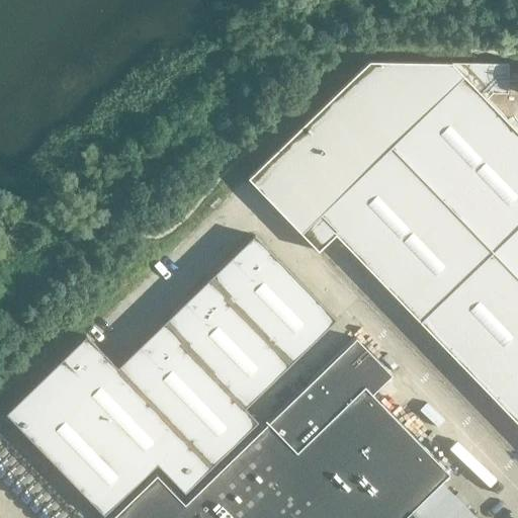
[(507,93),(507,64),(367,62),(247,178),(317,251),(334,234),(517,424),(517,133),(486,99),(492,93),(507,93)]
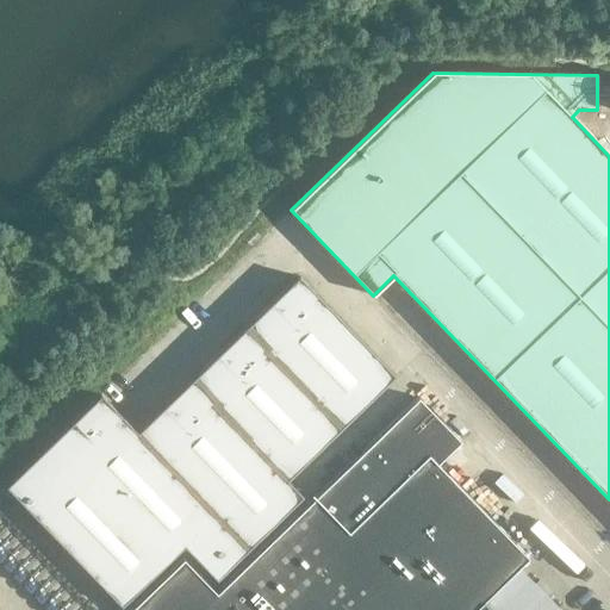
[(100,394),(5,486),(120,607),(182,546),(216,580),(302,497),(286,480),(394,377),(298,277),(136,433),(100,394)]
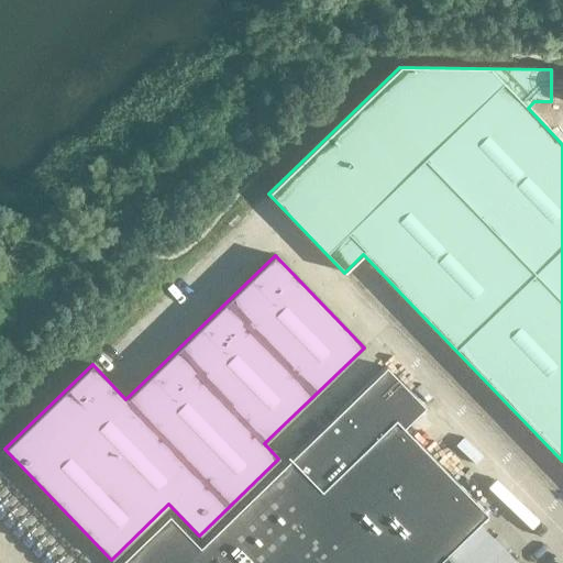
[(385,366),(289,459),(388,562),(453,562),(446,555),(487,516),(404,428),(426,407),(385,366)]
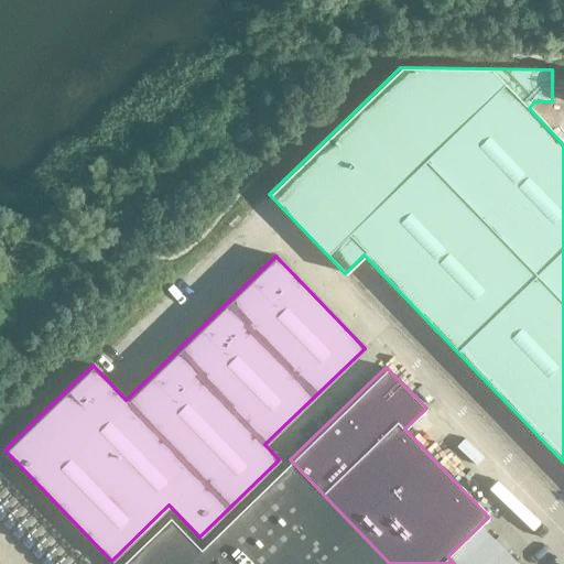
[(389,563),(290,459),(199,548),(169,516),(119,563),(389,563)]
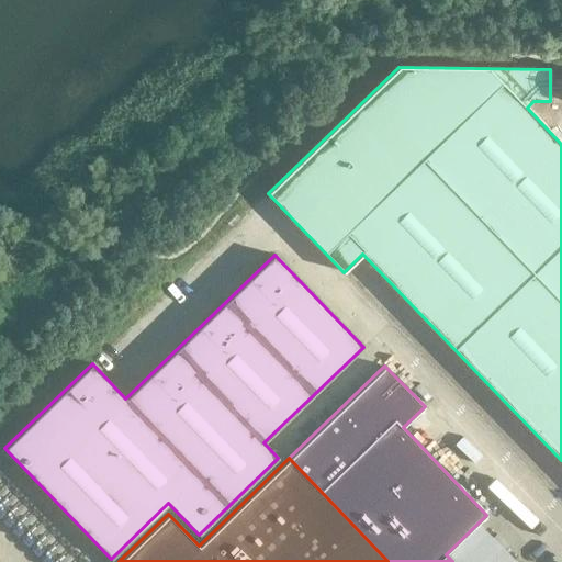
[(14,483),(0,497),(0,504),(20,523),(37,505),(14,483)]
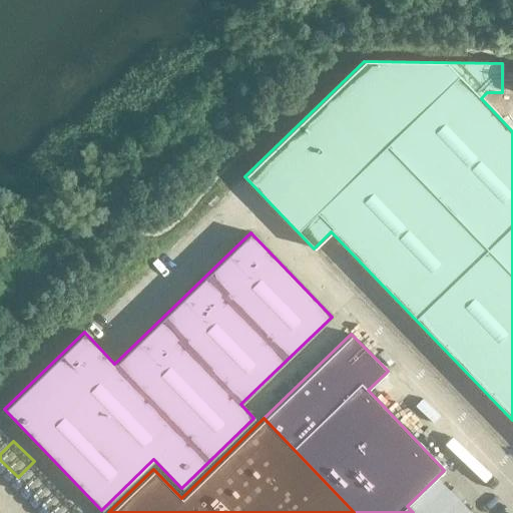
[(32,490),(53,510),(65,498),(45,478),(32,490)]
